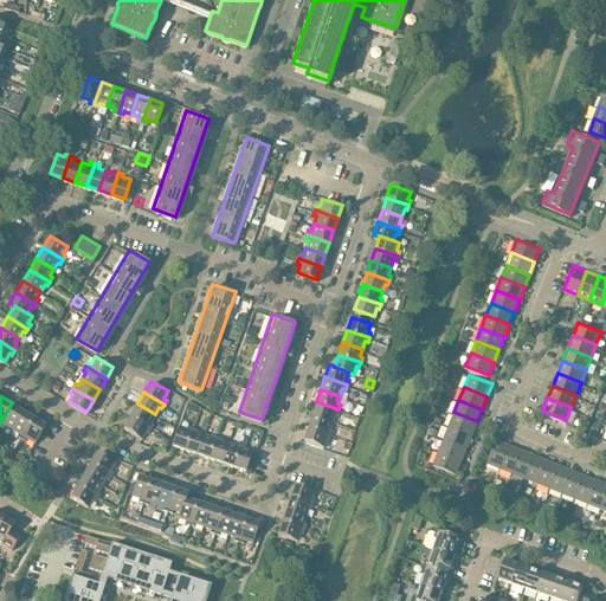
[(337,414),(339,409),(316,401),(313,413),(331,420),(334,413),(337,414)]
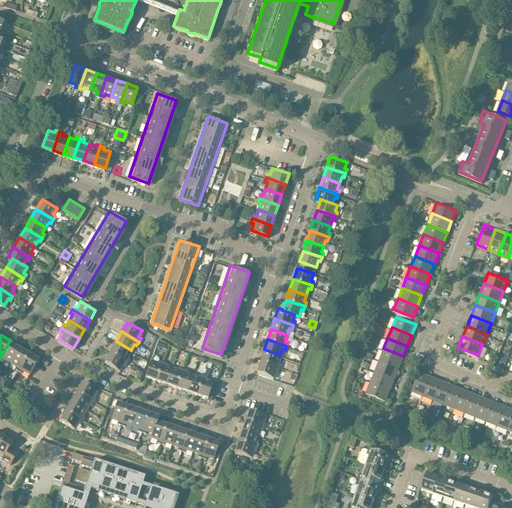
[(11,361),(20,346),(10,340),(0,358),(4,360),(5,357),(11,361)]
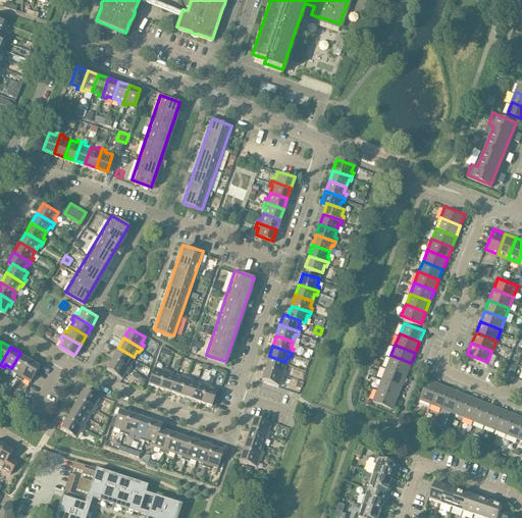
[(129,362),(134,357),(118,348),(112,357),(129,367),(133,364),(129,362)]
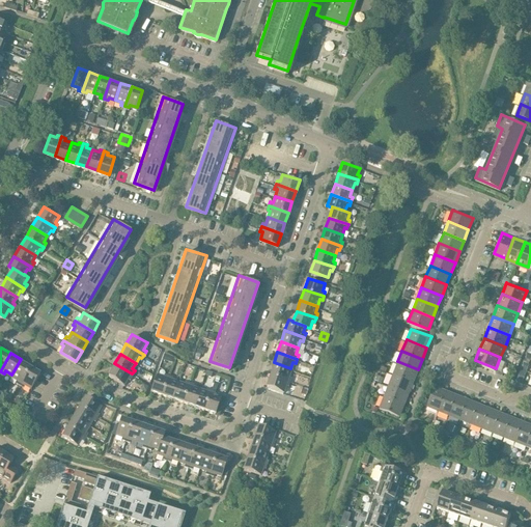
[(20,383),(30,364),(21,359),(11,375),(17,378),(16,380),(20,383)]
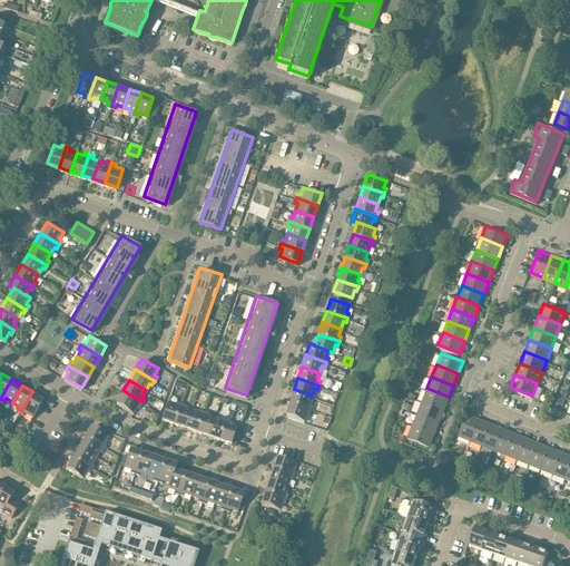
[(443,409),(449,397),(426,388),(422,400),(443,409)]
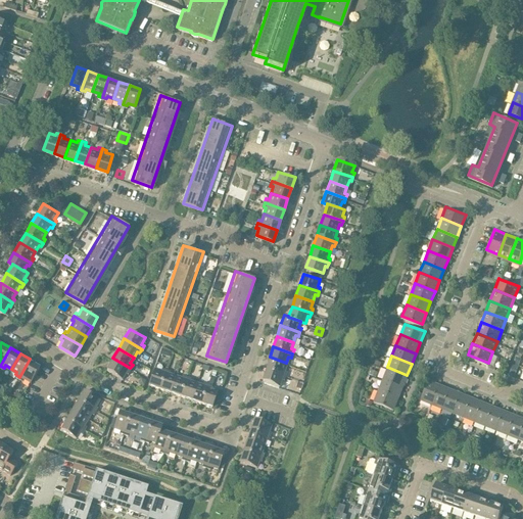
[(284,369),(286,363),(270,357),(266,367),(285,374),(287,370),(284,369)]
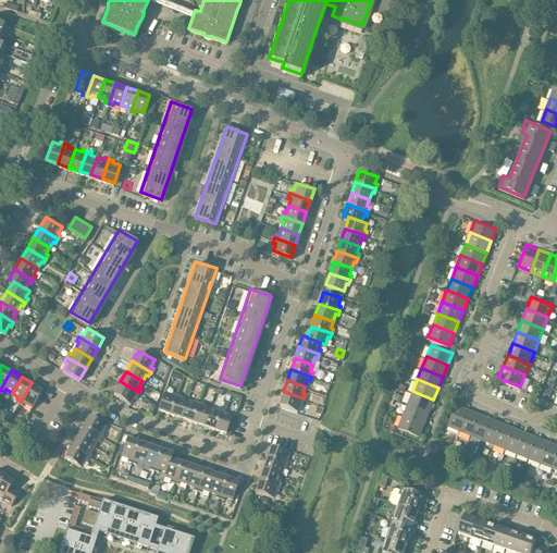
[(138,392),(120,381),(114,392),(131,401),(134,395),(136,396),(138,392)]
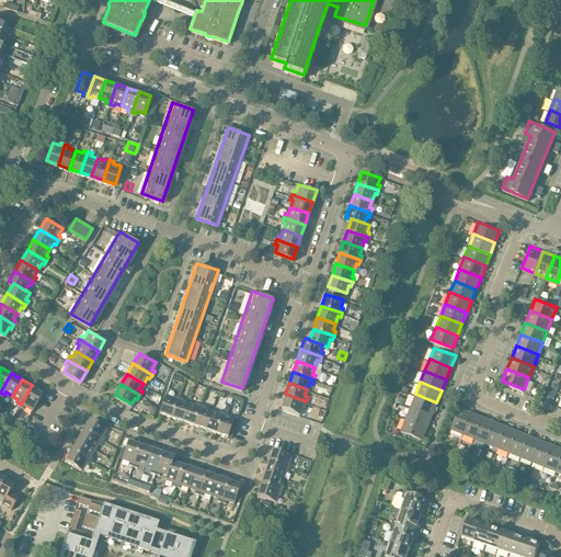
[(33,408),(43,391),(32,385),(21,405),(24,407),(25,405),(33,408)]
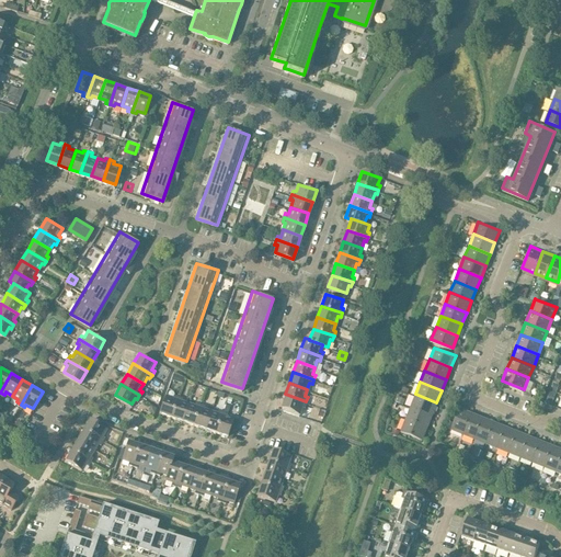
[(549,390),(545,400),(551,402),(556,393),(549,390)]
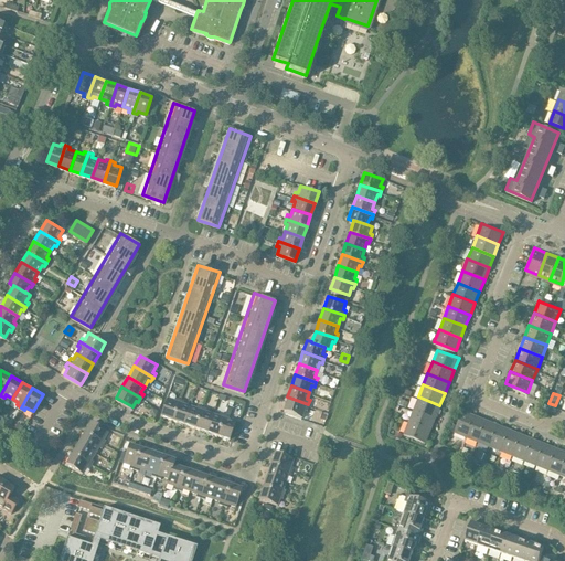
[(172,417),(180,397),(176,395),(174,398),(167,395),(161,413),(172,417)]
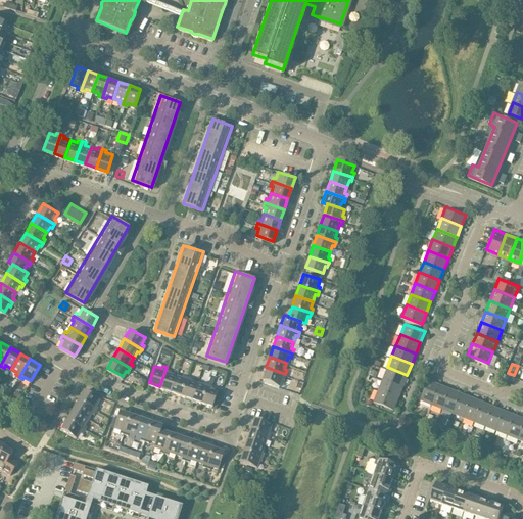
[(171,390),(176,373),(170,371),(171,369),(167,367),(159,386),(171,390)]
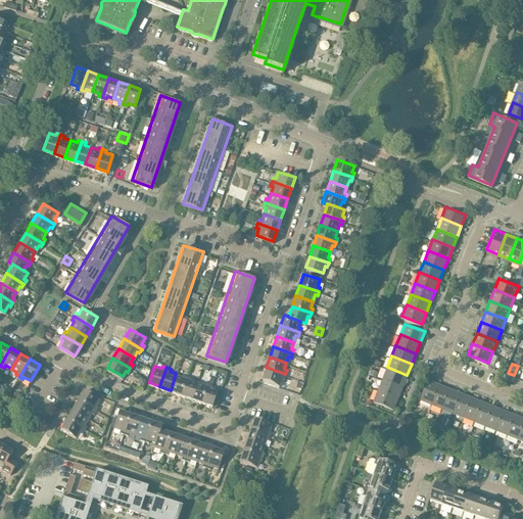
[(284,378),(285,374),(266,367),(263,378),(279,384),(282,377),(284,378)]
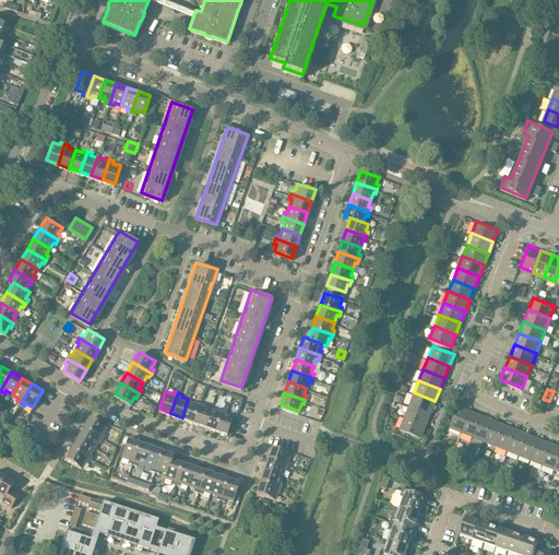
[(430,413),(435,401),(414,392),(408,404),(430,413)]
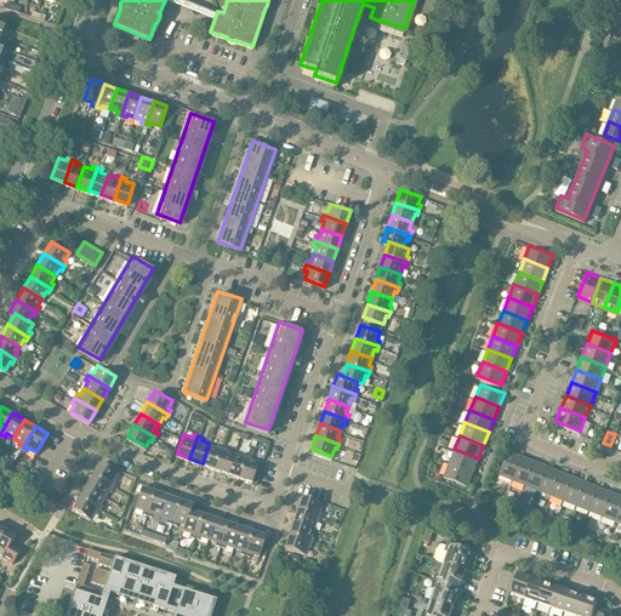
[(215,467),(222,444),(217,443),(216,445),(209,443),(203,463),(215,467)]
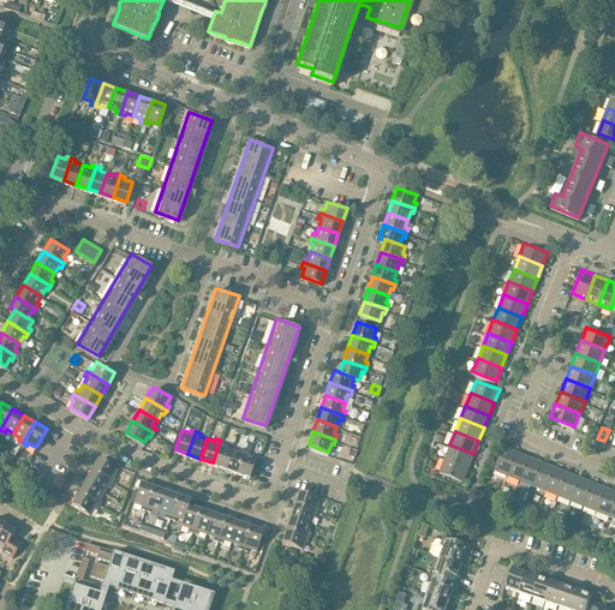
[(225,467),(232,447),(224,444),(225,442),(220,440),(213,462),(225,467)]
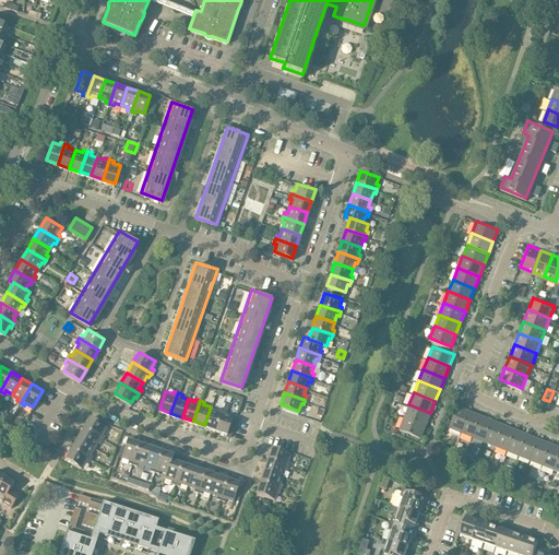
[(462,430),(471,409),(459,403),(450,425),(462,430)]
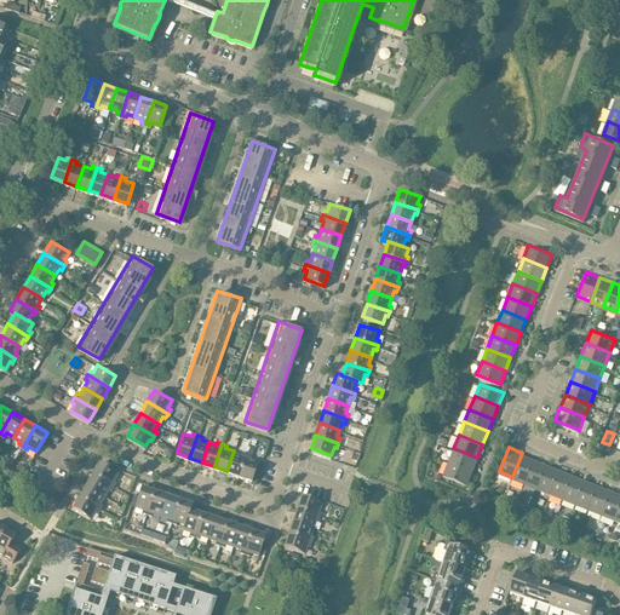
[(472,470),(477,458),(453,448),(448,460),(472,470)]
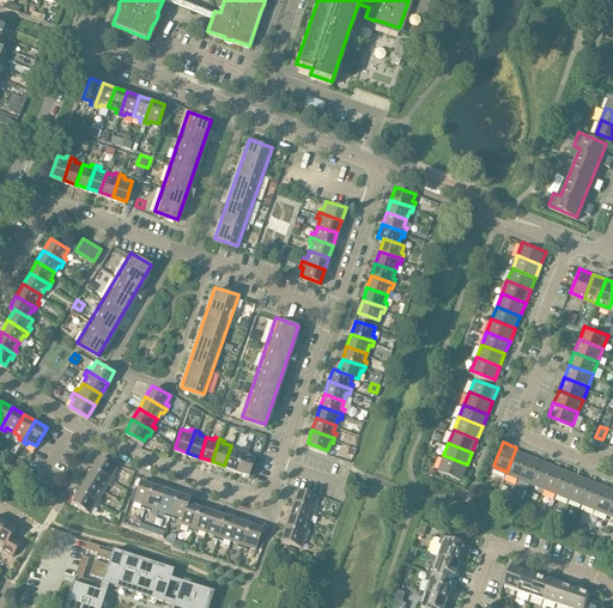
[(236,469),(244,447),(240,445),(238,448),(231,445),(224,466),(236,469)]
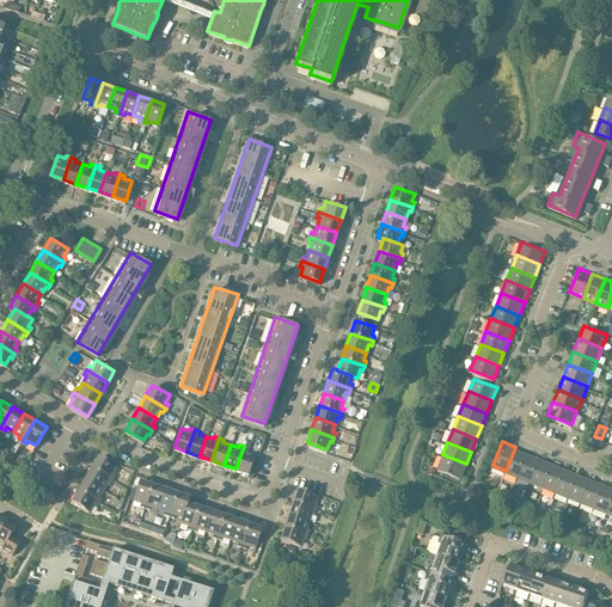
[(249,473),(256,453),(248,451),(248,448),(244,446),(236,468),(249,473)]
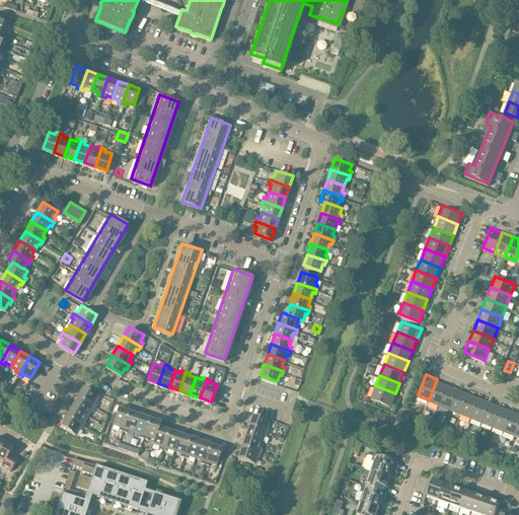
[(439,403),(447,383),(437,379),(429,399),(439,403)]
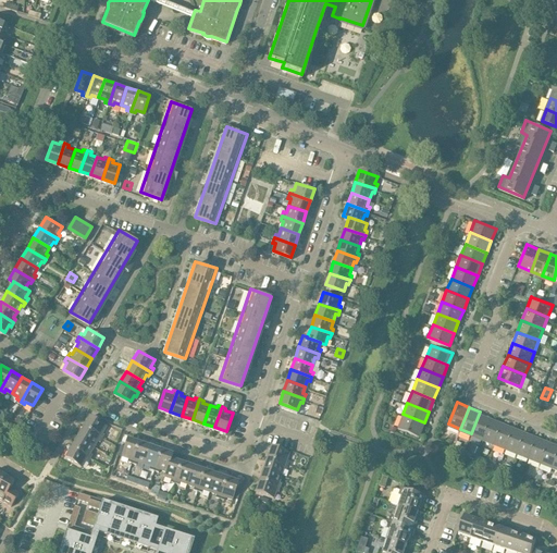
[(483,438),(492,416),(480,412),(471,433),(483,438)]
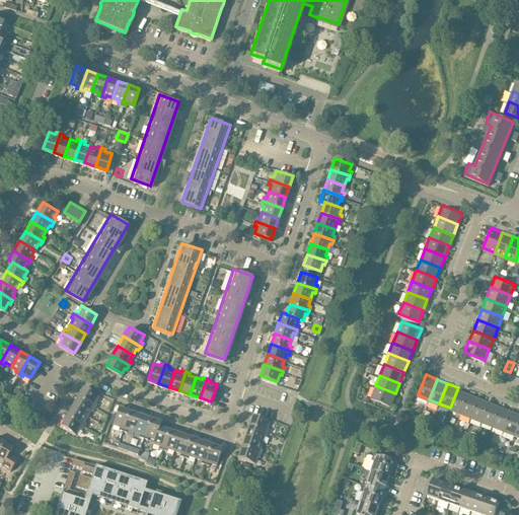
[(95,400),(98,394),(84,385),(78,395),(95,406),(97,401),(95,400)]
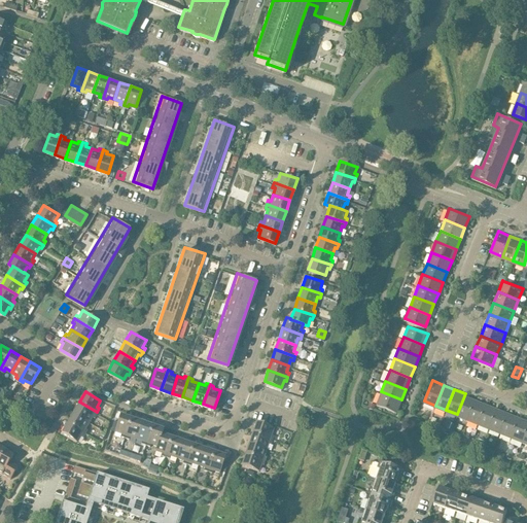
[(396,411),(401,399),(381,391),(377,403),(396,411)]
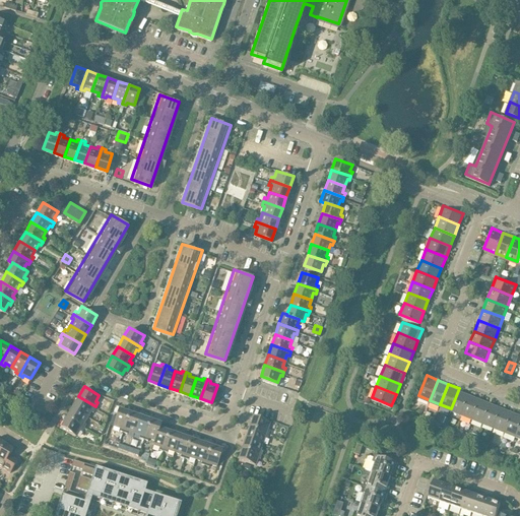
[(461,412),(469,393),(459,388),(451,408),(461,412)]
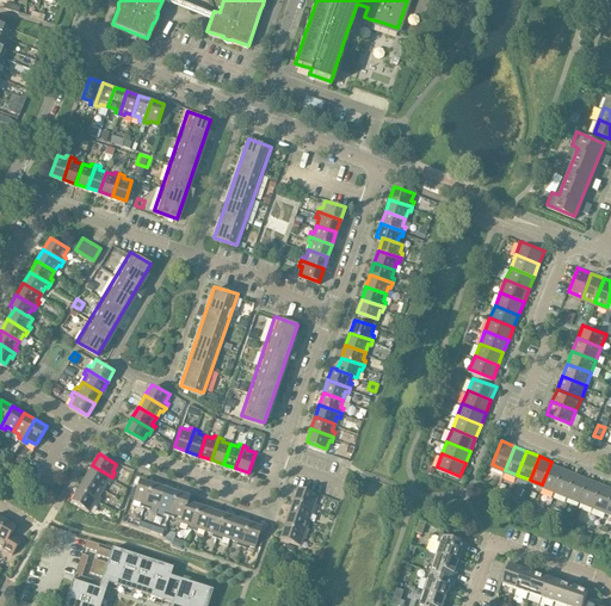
[(555,490),(565,467),(551,462),(542,484),(555,490)]
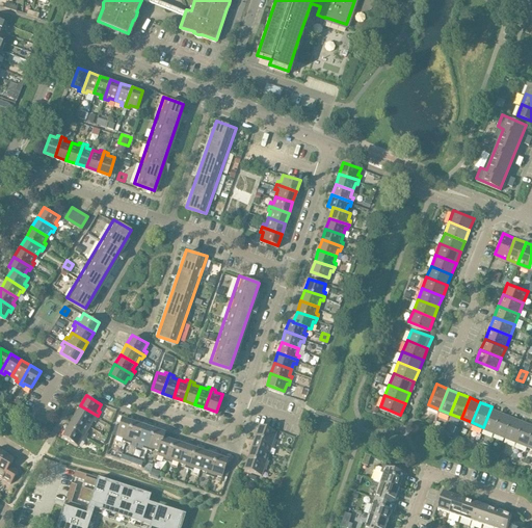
[(98,416),(80,405),(74,415),(89,424),(92,418),(96,420),(98,416)]
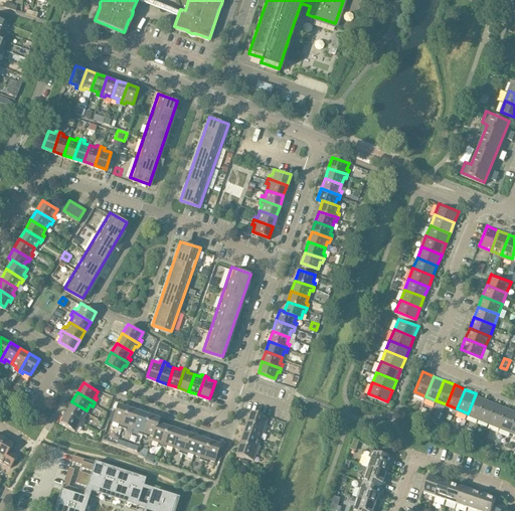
[(479,417),(487,397),(476,393),(468,413),(479,417)]
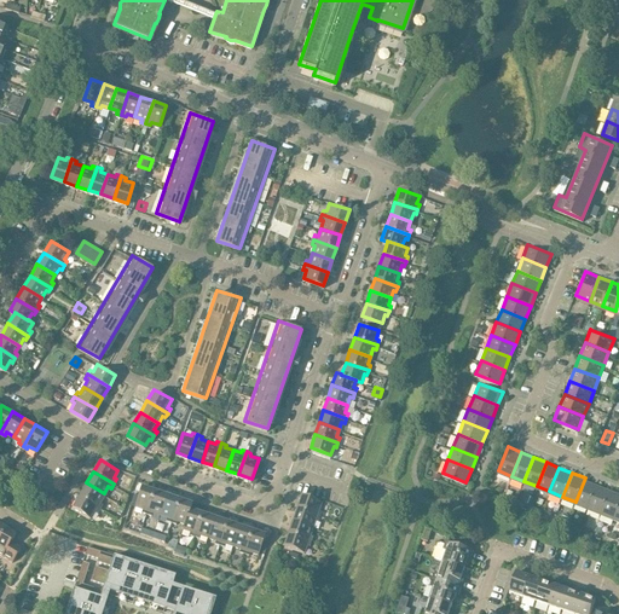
[(588,507),(597,482),(585,478),(576,502),(588,507)]
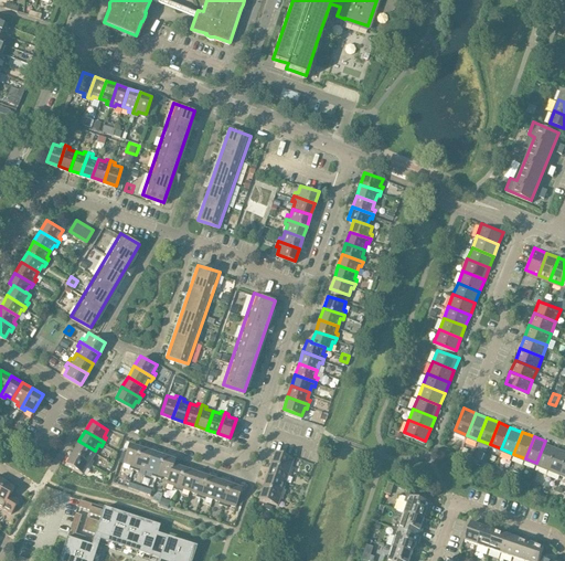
[(92,456),(95,451),(78,441),(73,451),(92,463),(94,458),(92,456)]
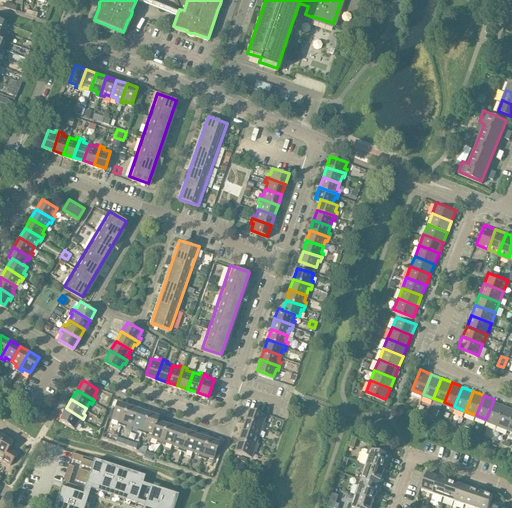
[(497,424),(505,404),(494,399),(486,419),(497,424)]
